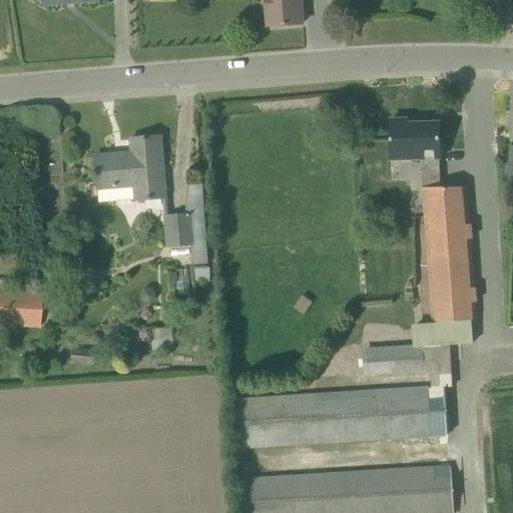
[(301,0),(266,0),(268,26),(303,24),(301,0)]
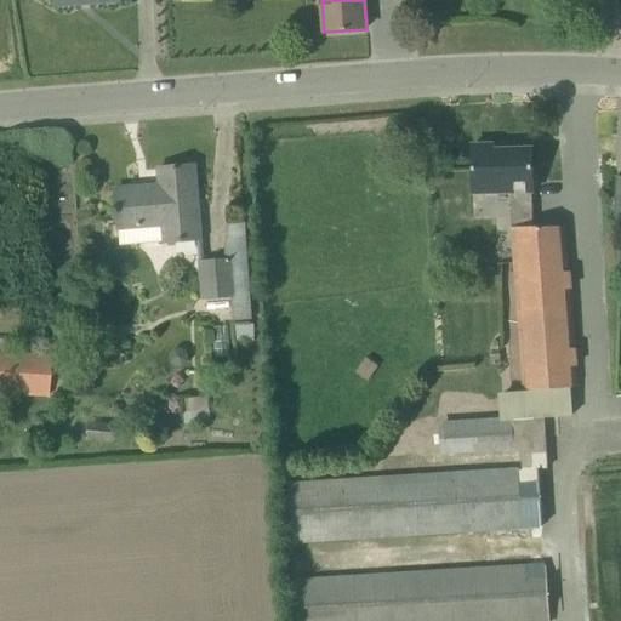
[(494,146),(472,146),(473,193),(511,192),(512,229),(524,392),(571,388),(576,387),(564,224),(533,227),(533,149),(494,151),(494,146)]
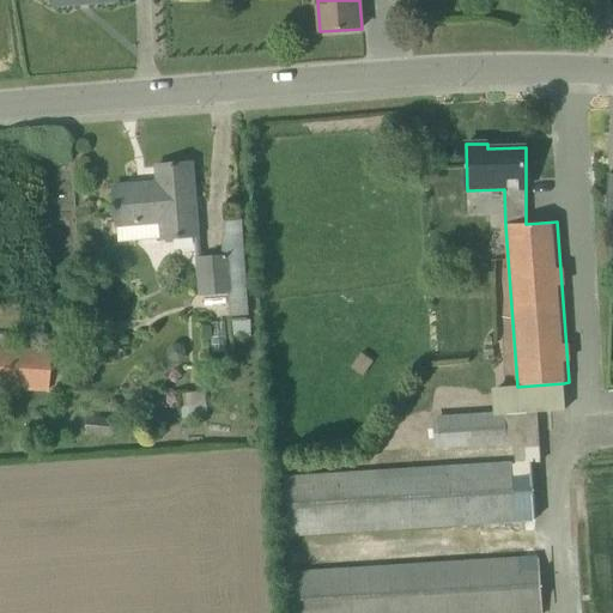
[(114,188),(116,225),(162,222),(163,240),(198,236),(192,163),(157,167),(158,183),(114,188)]
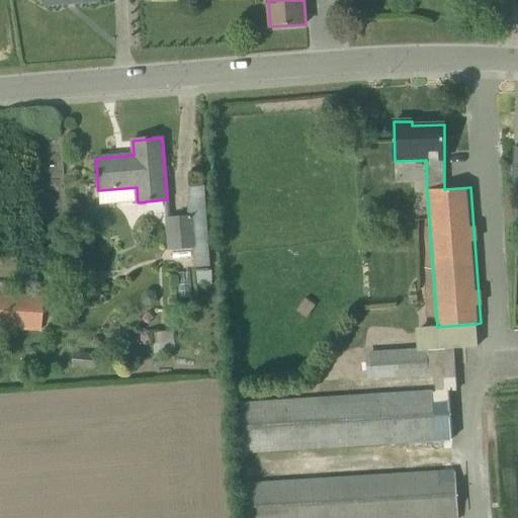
[(167,216),(168,250),(193,249),(194,266),(210,266),(204,182),(190,183),(187,216),(167,216)]
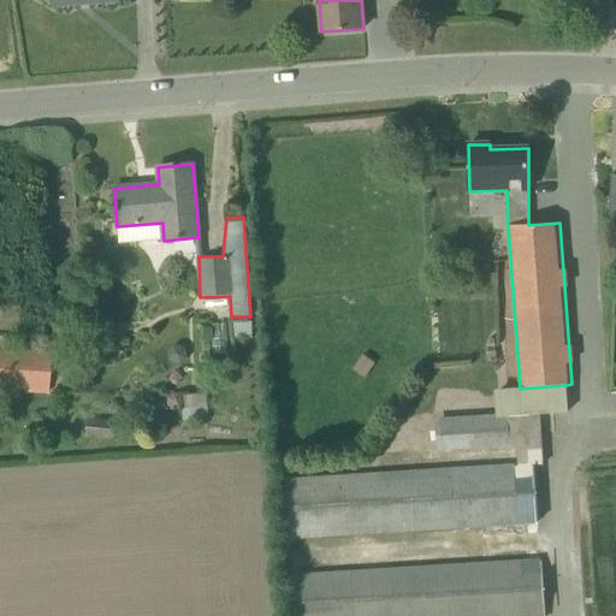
[(0,348),(0,391),(47,394),(48,350),(0,348)]
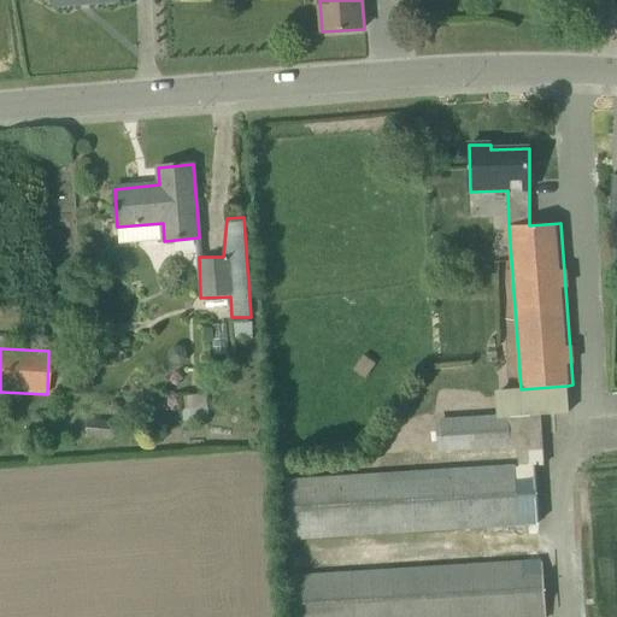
[(291,539),(526,521),(539,519),(535,466),(544,465),(540,415),(540,413),(497,417),(483,417),(481,391),(440,394),(444,450),(519,445),(521,466),(287,481),(291,539)]
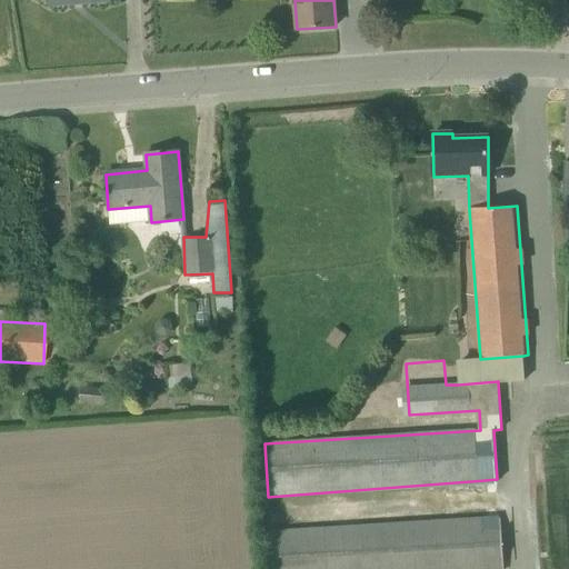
[(191,363),(168,365),(168,376),(191,375),(191,363)]
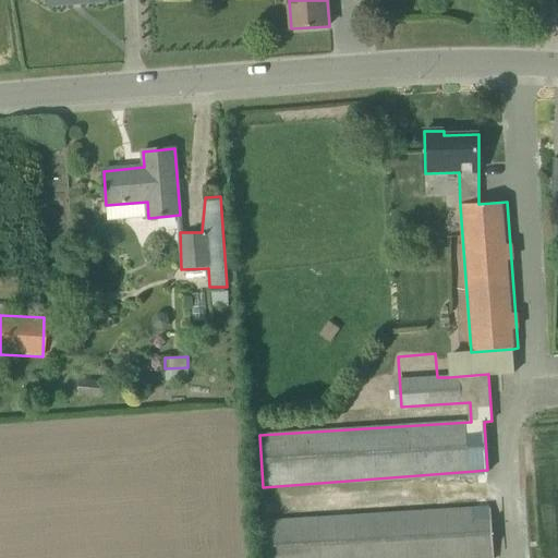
[(80,379),(79,396),(104,398),(105,381),(80,379)]
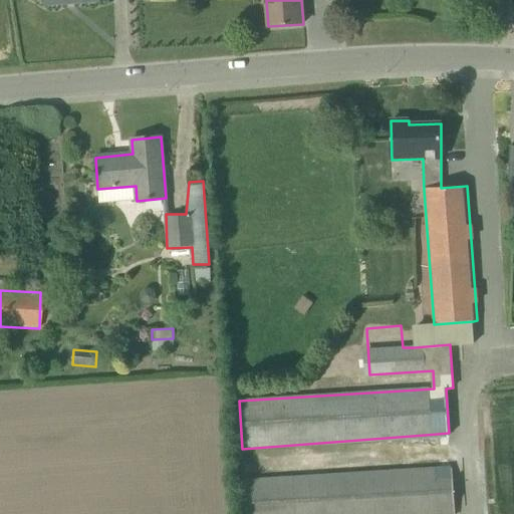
[(452,465),(244,481),(246,513),(448,513),(455,513),(452,465)]
